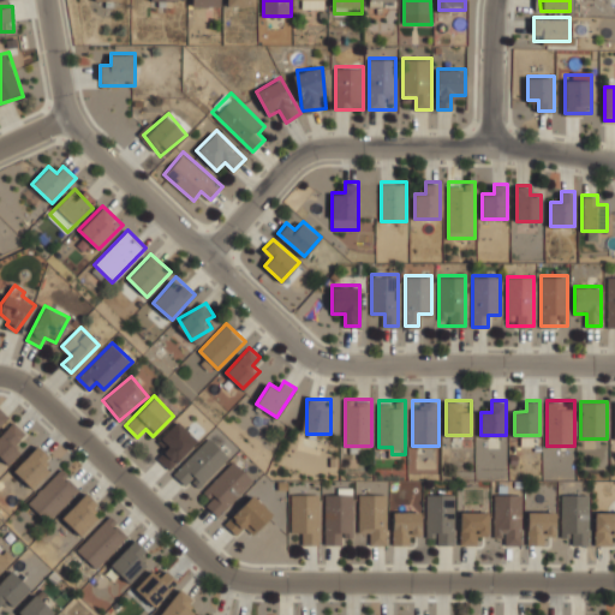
[(0,427),(10,421),(0,405),(0,427)]
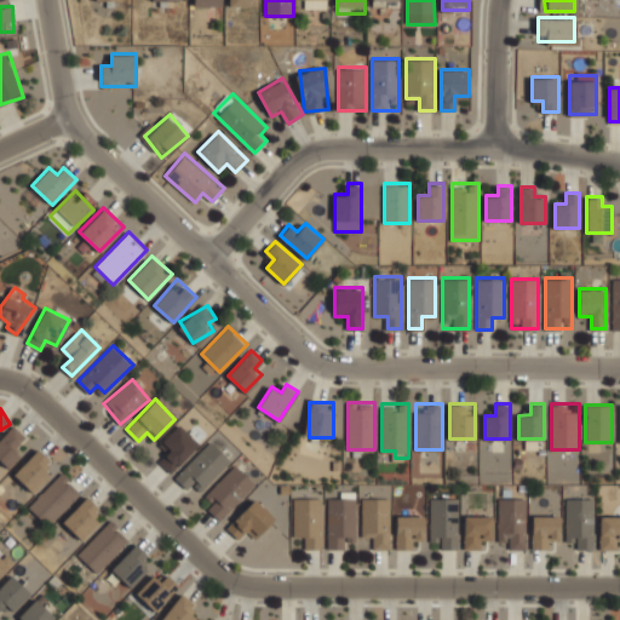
[(18,443),(26,435),(12,423),(0,436),(0,458),(9,466),(24,449),(18,443)]
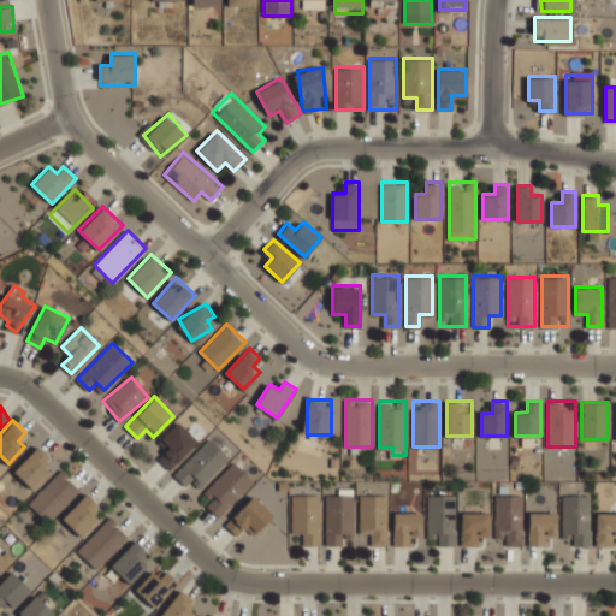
[(159,460),(170,469),(196,440),(177,422),(159,442),(167,450),(159,460)]
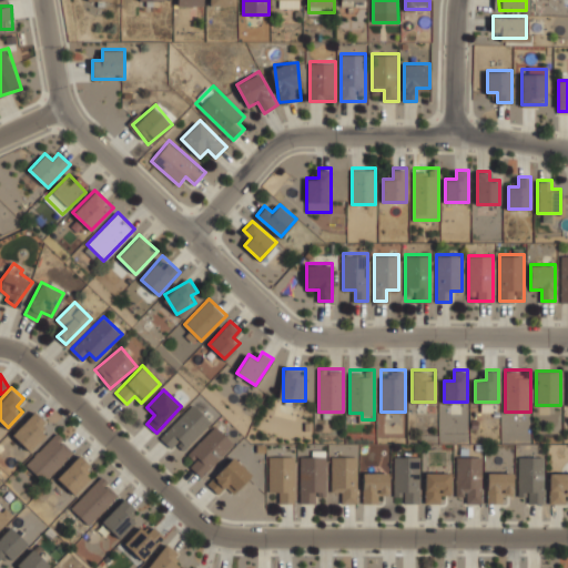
[(162,436),(180,453),(210,422),(193,404),(162,436)]
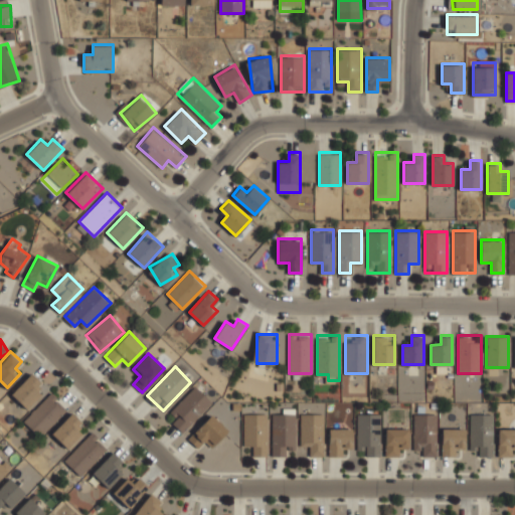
[(11,394),(27,407),(41,392),(38,389),(43,384),(30,372),(11,394)]
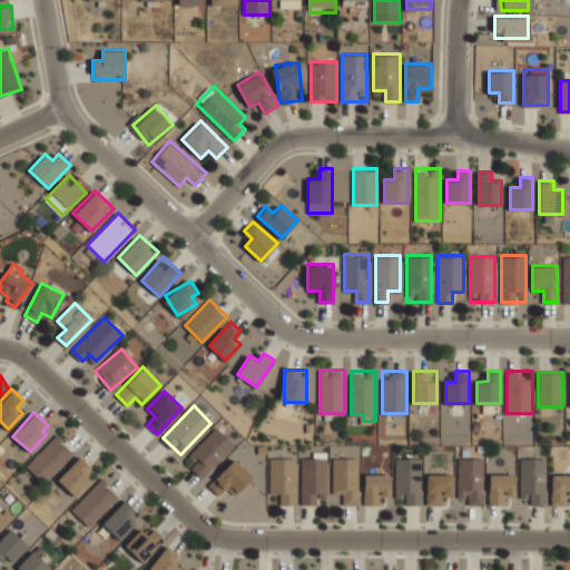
[(185,461),(203,479),(235,445),(217,428),(185,461)]
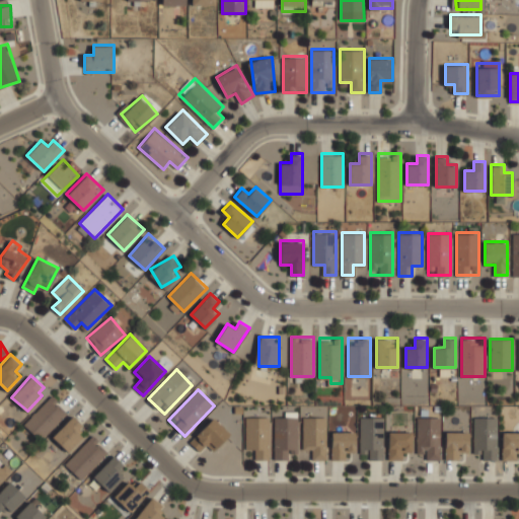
[(23,423),(40,439),(68,411),(52,395),(23,423)]
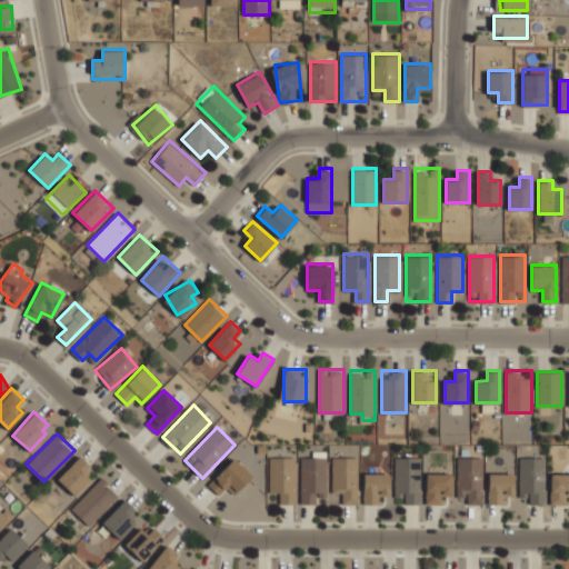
[(73,493),(96,471),(79,456),(58,478),(73,493)]
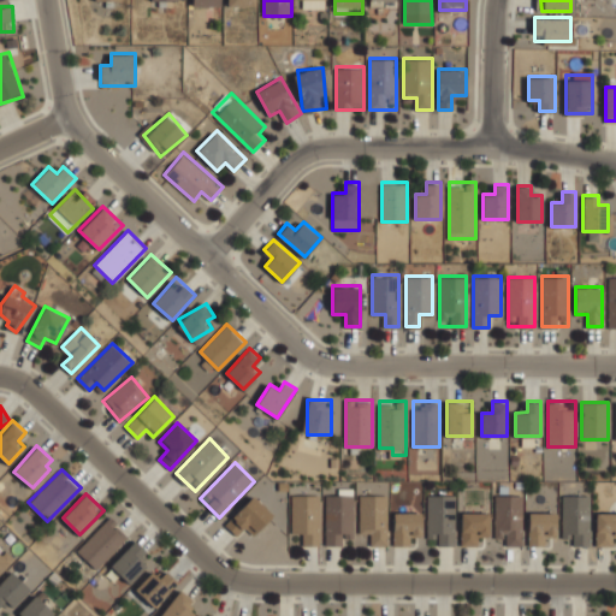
[(319,493),(291,493),(291,533),(304,533),(304,545),(319,545),(319,493)]
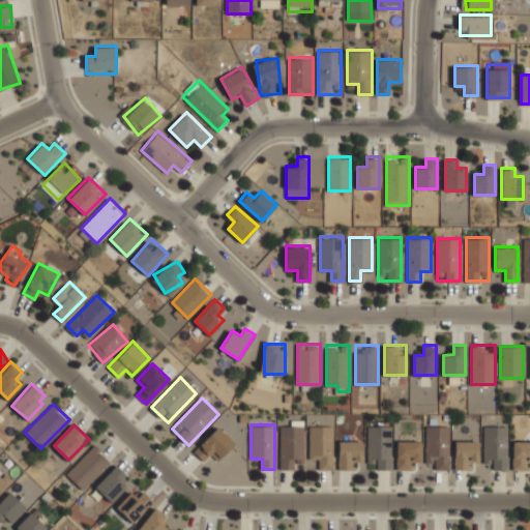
[(281,468),(302,468),(302,424),(281,424),(281,468)]
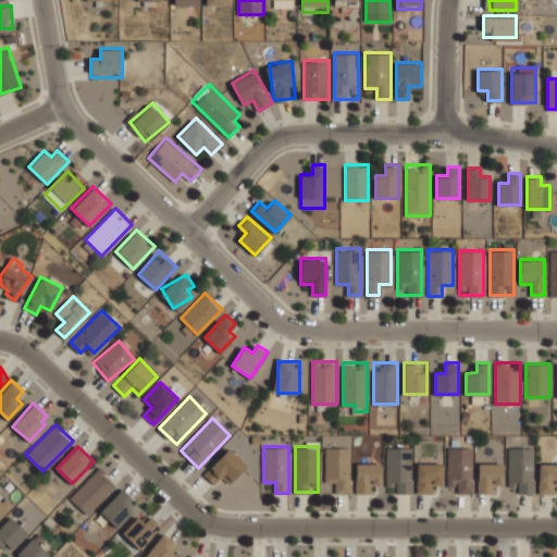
[(349,493),(349,446),(325,446),(325,481),(337,481),(337,493),(349,493)]
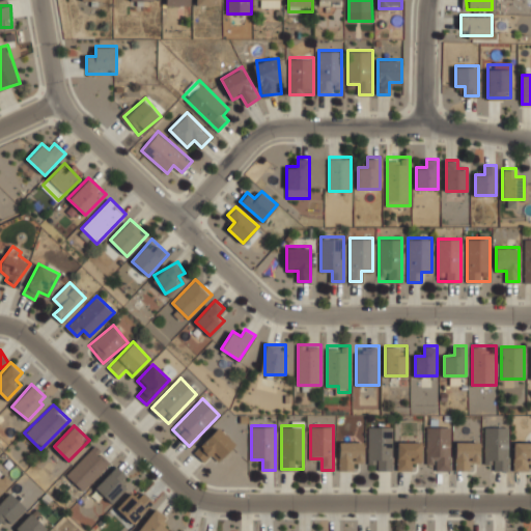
[(368,459),(379,459),(379,470),(392,470),(392,425),(368,425),(368,459)]
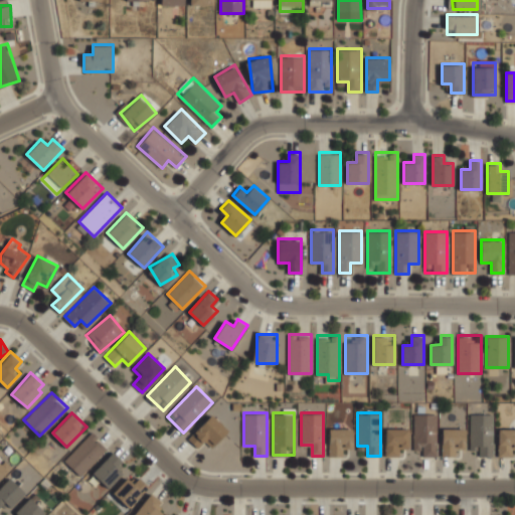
[(413,412),(413,455),(438,455),(438,412),(413,412)]
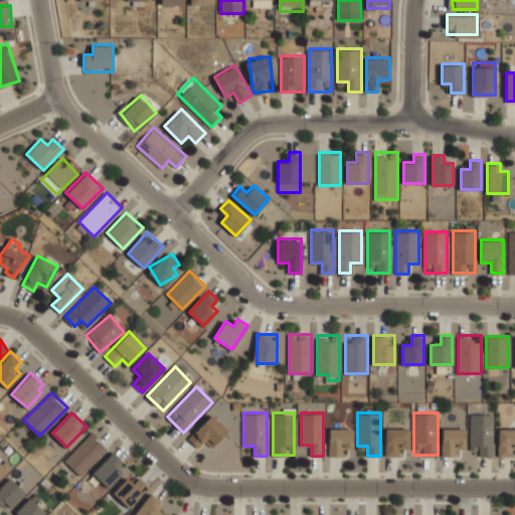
[(470,413),(470,447),(480,447),(480,456),(494,456),(494,413),(470,413)]
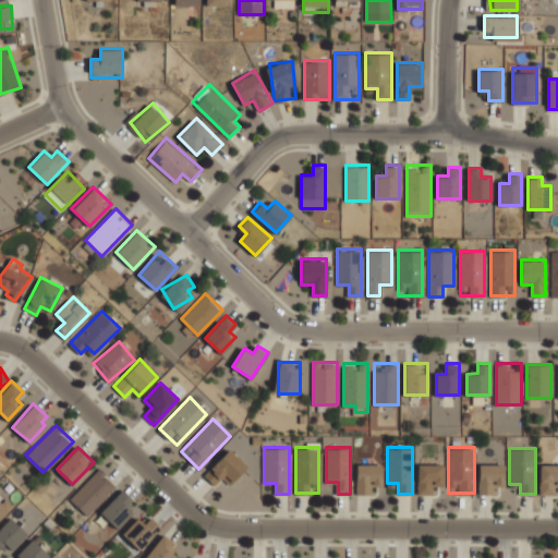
[(246,465),(230,449),(204,474),(215,485),(221,477),(229,484),(246,465)]
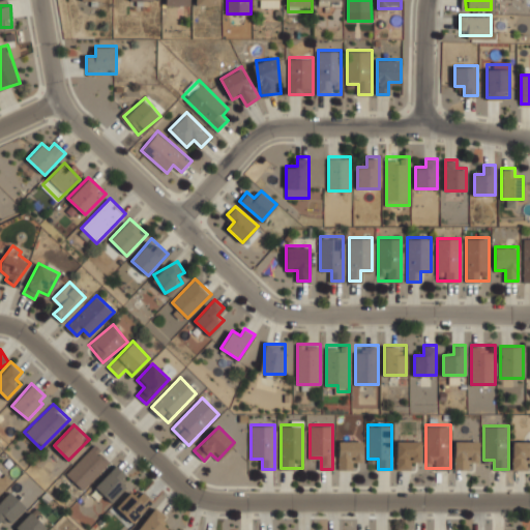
[(339,469),(350,469),(350,460),(360,460),(360,440),(339,440),(339,469)]
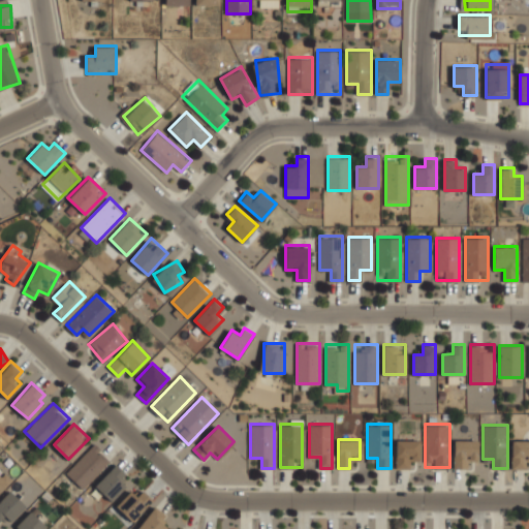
[(396,468),(418,468),(418,439),(396,439),(396,468)]
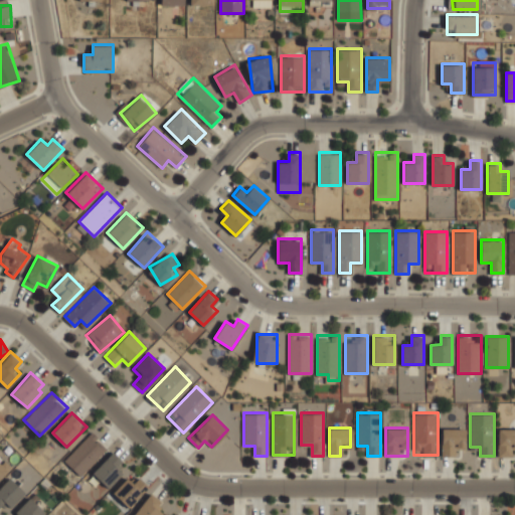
[(465,447),(465,427),(442,427),(442,456),(454,456),(454,447),(465,447)]
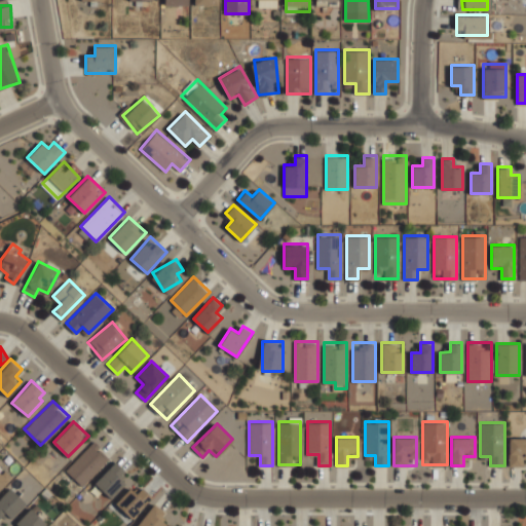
[(525,465),(525,437),(509,437),(509,465),(525,465)]
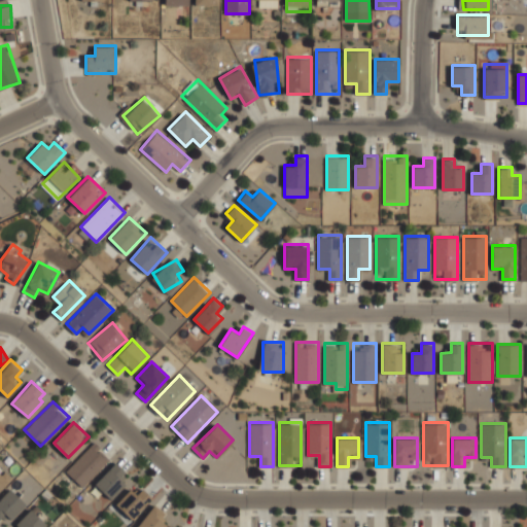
[(82,487),(111,458),(95,442),(66,470),(82,487)]
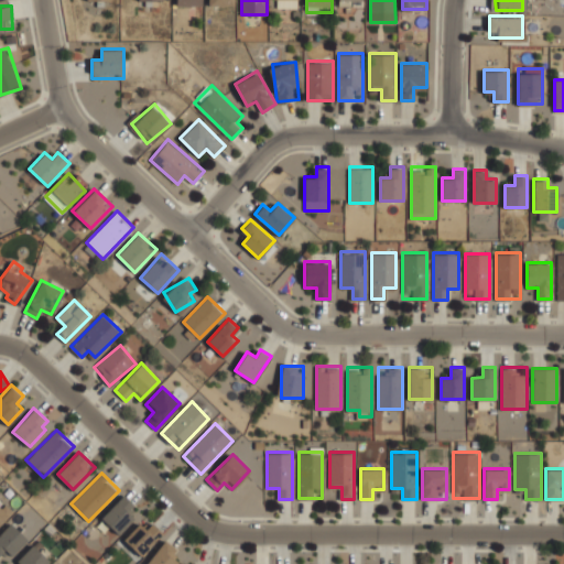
[(101,517),(118,533),(139,511),(123,495),(101,517)]
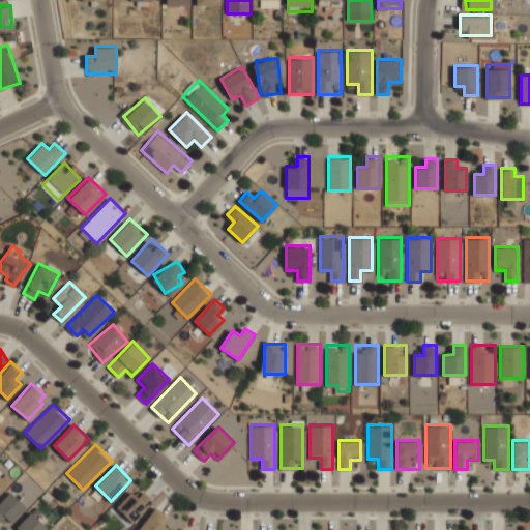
[(0,491),(8,482),(0,473),(0,491)]
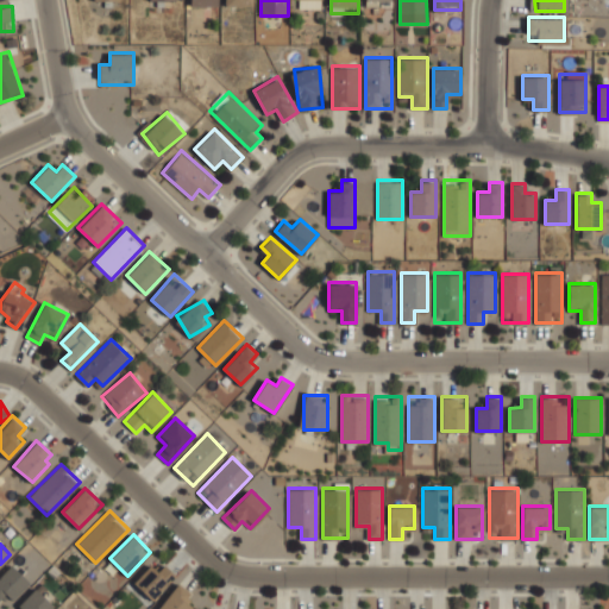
[(175,576),(157,558),(133,582),(151,600),(175,576)]
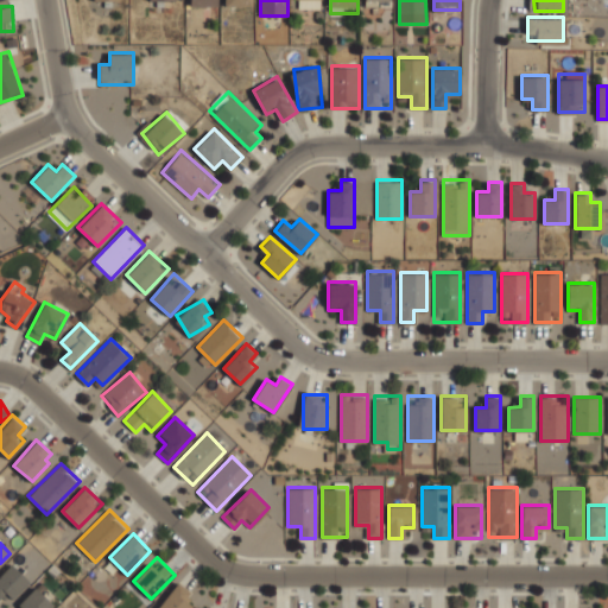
[(30,581),(12,563),(0,576),(0,595),(8,603),(30,581)]
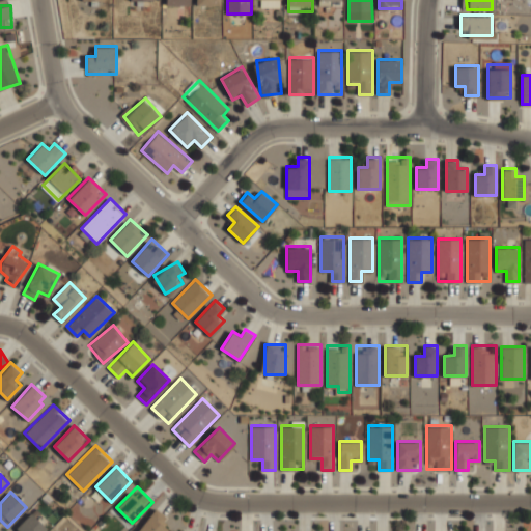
[(170,520),(155,508),(137,530),(163,530),(167,527),(166,526),(170,520)]
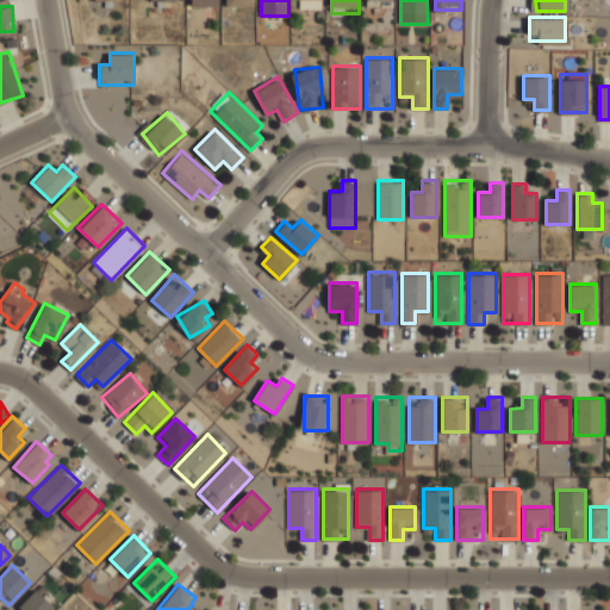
[(50,609),(55,605),(36,587),(19,607),(23,609),(50,609)]
